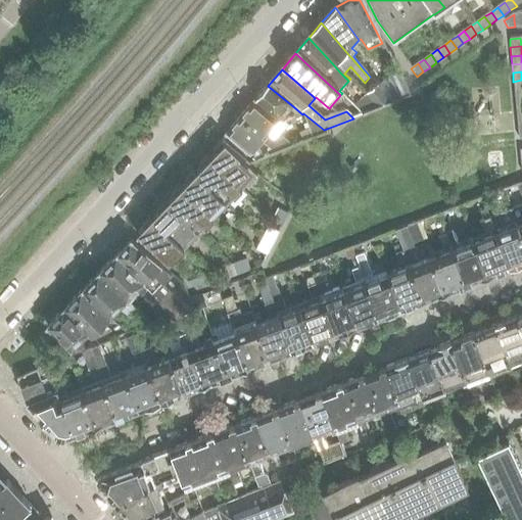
[(398,75),(387,81),(399,99),(409,95),(398,75)]
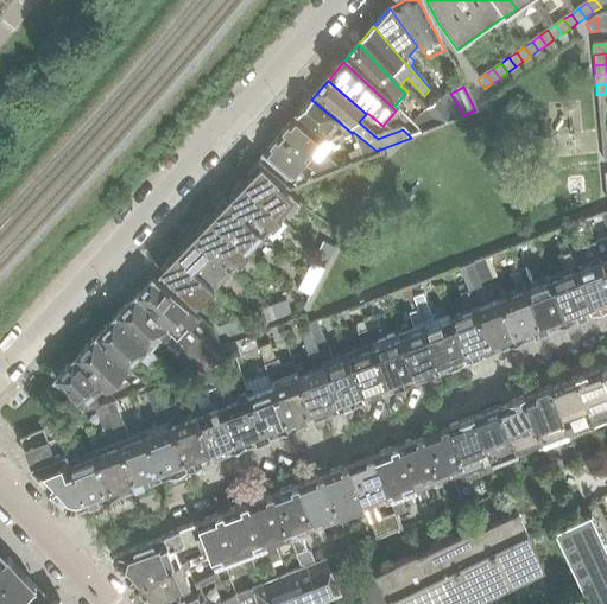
[(598,105),(606,103),(606,93),(596,95),(598,105)]
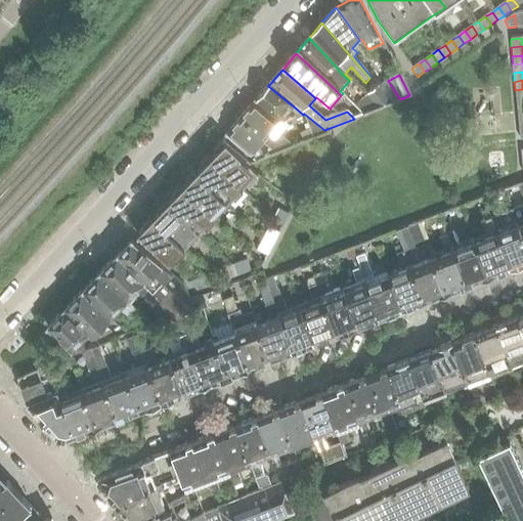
[(390,103),(400,99),(388,81),(379,86),(390,103)]
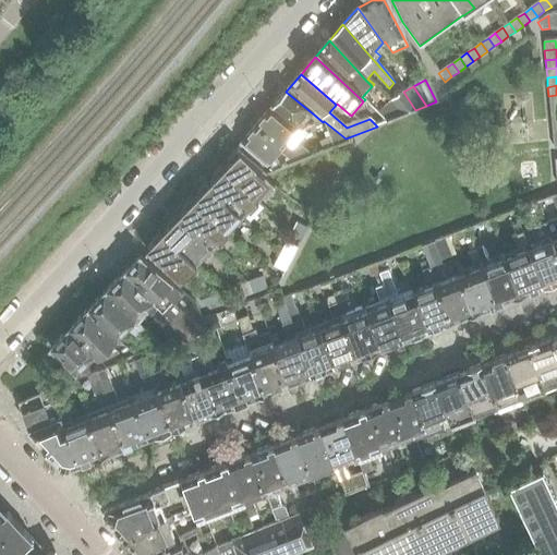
[(314,115),(286,92),(271,108),(300,132),(311,120),(318,127),(323,122),(314,115)]
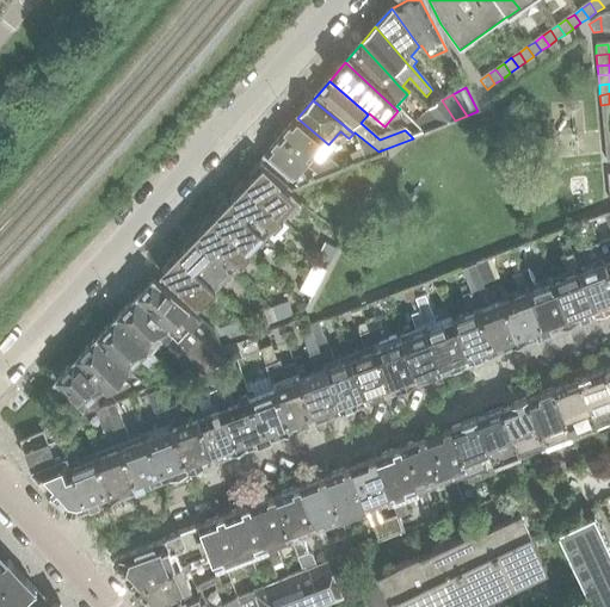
[(442,100),(414,124),(424,132),(455,121),(442,100)]
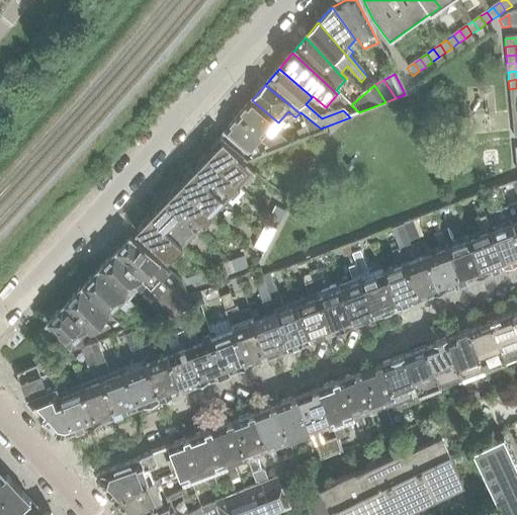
[(250,103),(237,118),(261,139),(258,143),(259,144),(260,142),(272,152),(290,146),(279,138),(272,140),(265,136),(275,123),(250,103)]
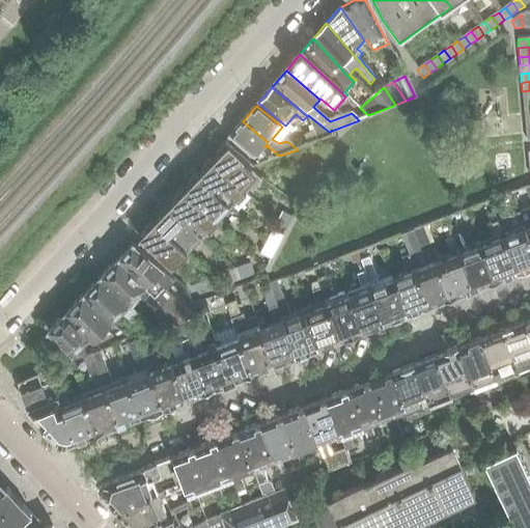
[(309,116),(314,131),(317,141),(331,136),(309,116)]
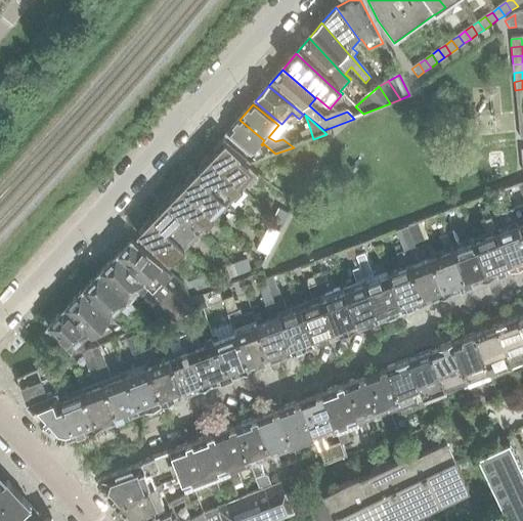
[(256,152),(262,145),(261,144),(264,140),(240,120),(224,137),(256,162),(265,159),(256,152)]
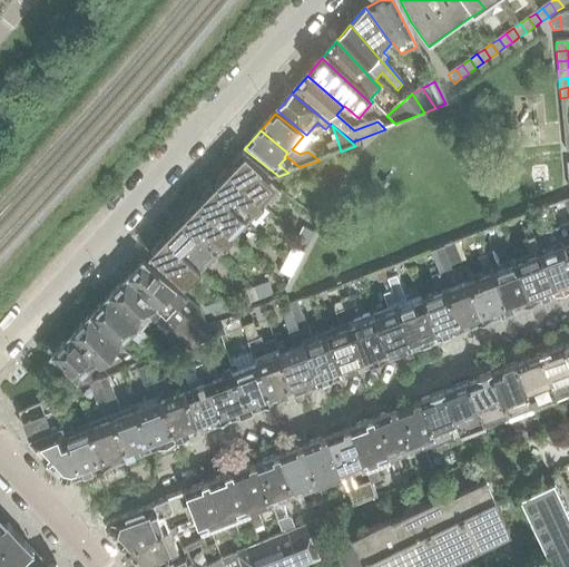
[(331,156),(341,152),(337,140),(326,145),(331,156)]
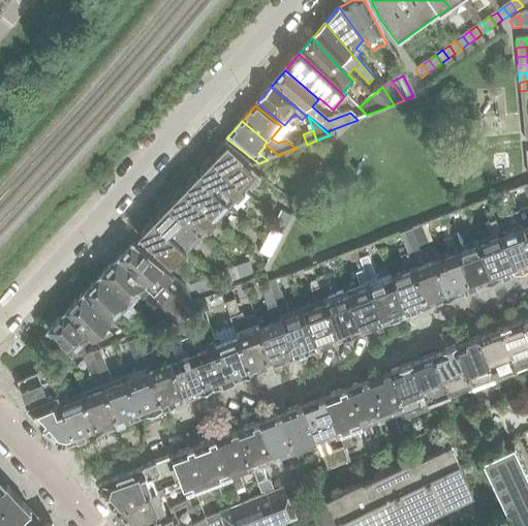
[(223,143),(208,159),(244,193),(258,178),(223,144),(224,144),(223,143)]
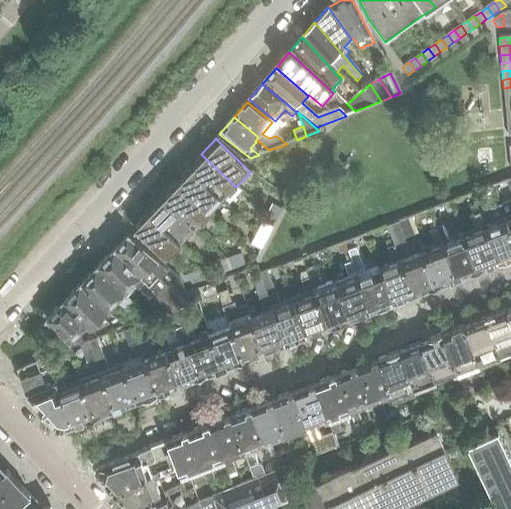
[(221,202),(236,187),(201,154),(187,169),(221,202)]
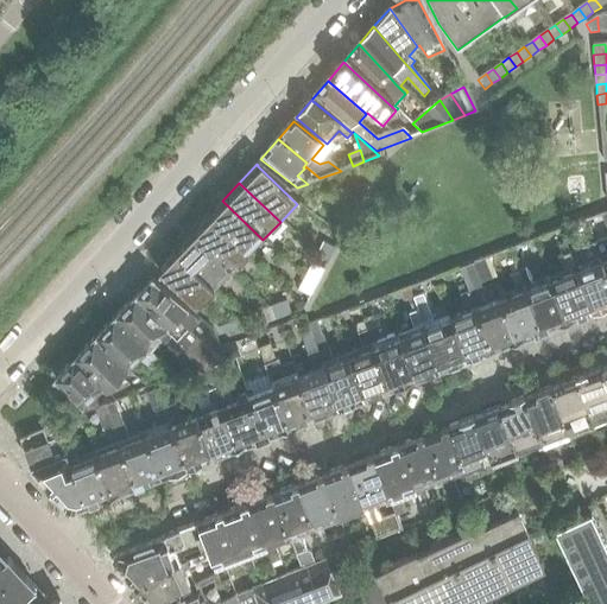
[(263,240),(222,201),(206,218),(246,258),(263,240)]
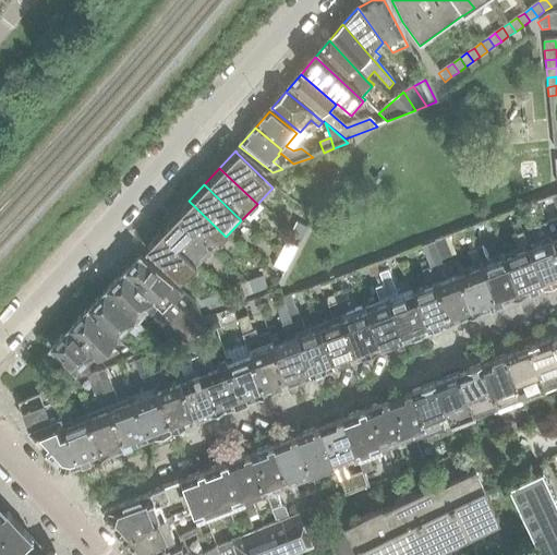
[(226,237),(189,201),(173,217),(210,253),(226,237)]
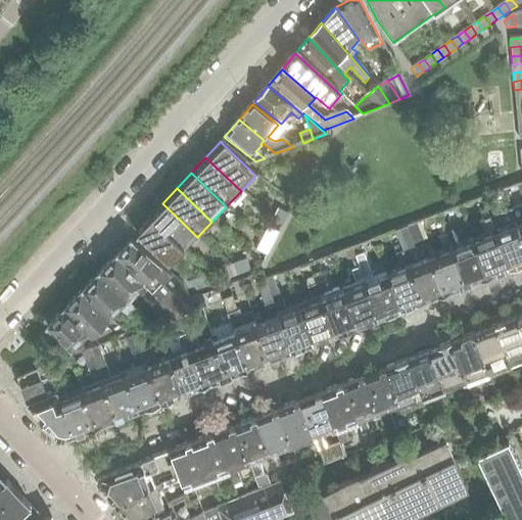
[(197,237),(162,203),(148,219),(183,251),(197,237)]
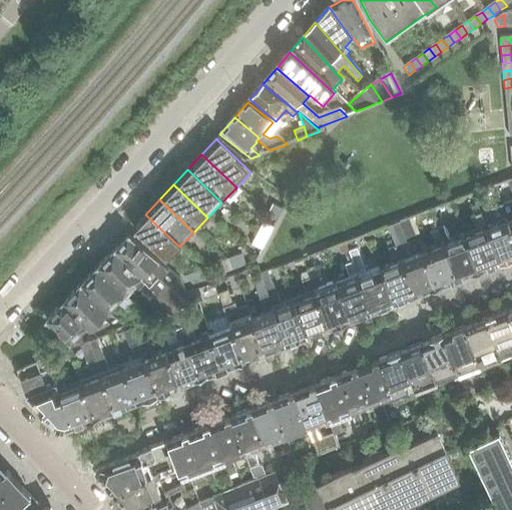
[(278,222),(283,211),(273,206),(268,217),(278,222)]
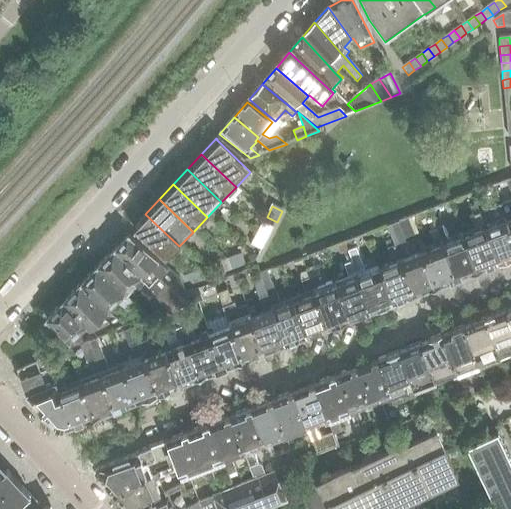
[(510,234),(507,224),(504,218),(490,223),(486,212),(479,214),(498,262),(510,256),(510,234)]
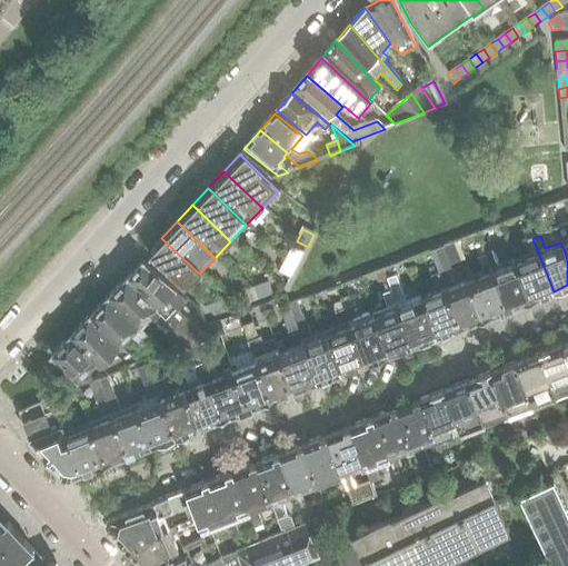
[(182,291),(199,274),(161,238),(153,247),(156,249),(147,258),(148,259),(149,258),(182,291)]
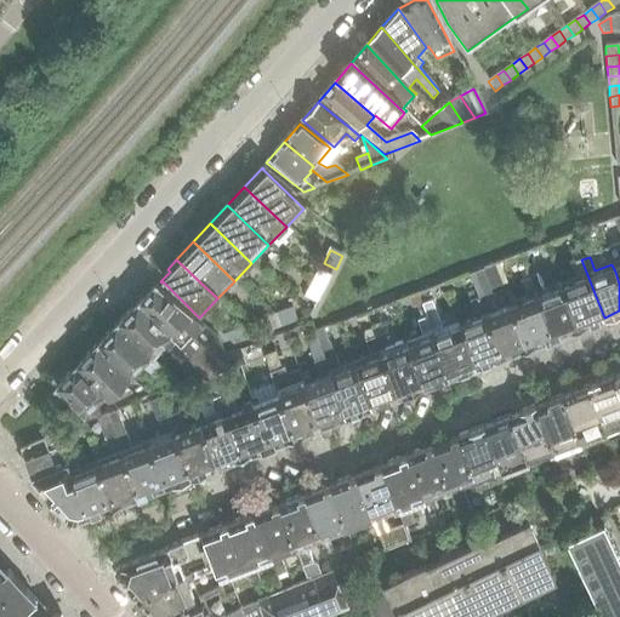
[(562,284),(566,291),(579,327),(604,318),(581,260),(572,263),(576,279),(562,284)]
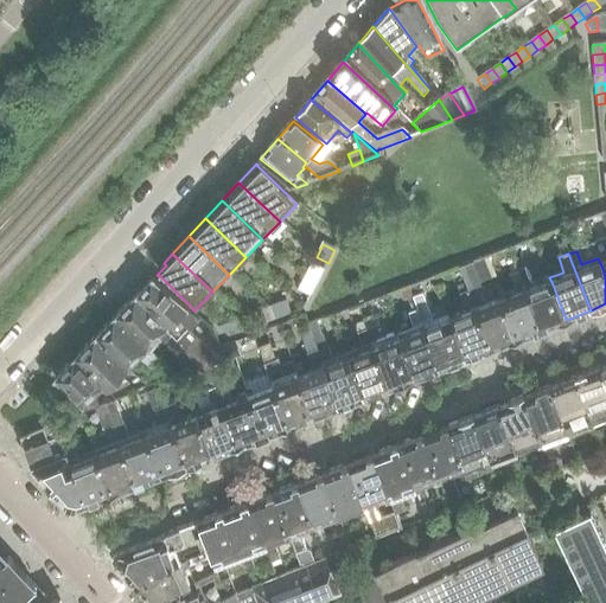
[(498,299),(515,340),(540,331),(520,277),(517,273),(515,264),(505,267),(515,293),(498,299)]
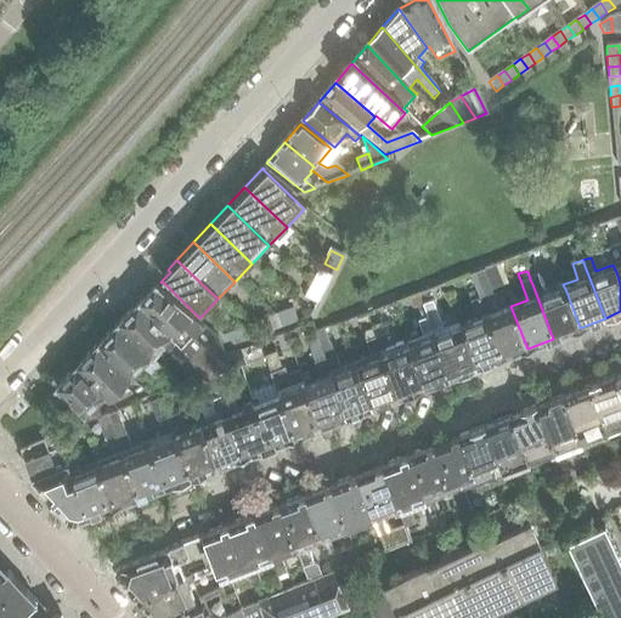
[(320,272),(312,285),(325,292),(332,278),(320,272)]
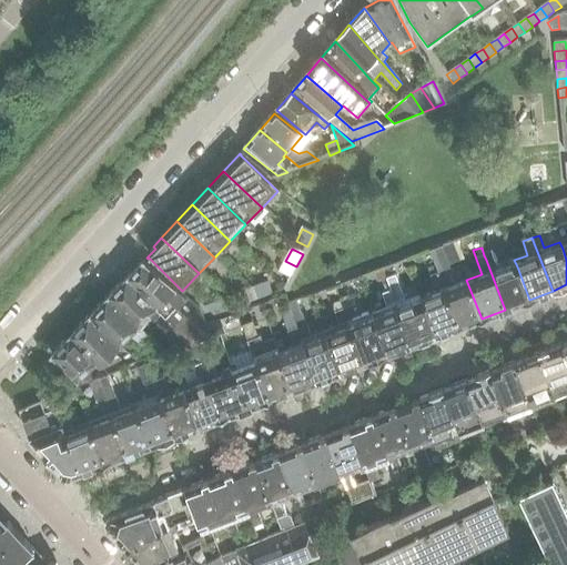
[(438,278),(437,278),(458,328),(482,319),(466,280),(452,285),(447,274),(451,273),(443,249),(429,253),(438,278)]
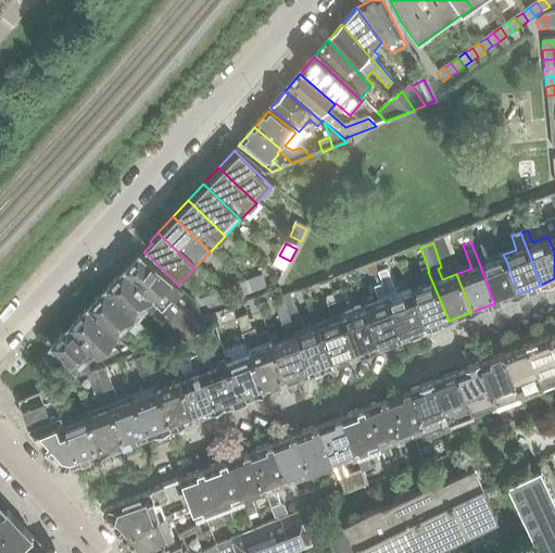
[(474,250),(476,254),(494,303),(518,293),(506,261),(503,254),(488,259),(482,248),(474,250)]
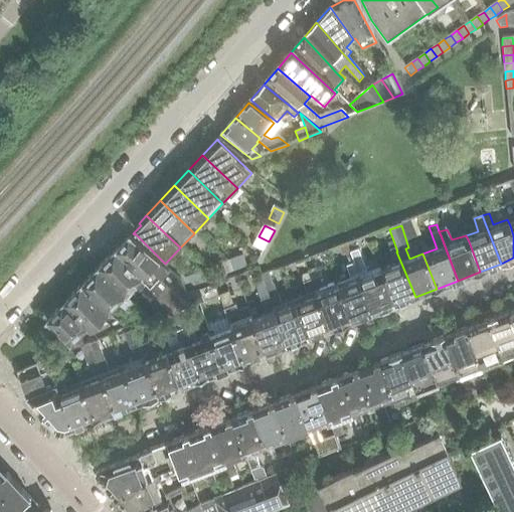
[(269,241),(259,236),(252,247),(263,252),(269,241)]
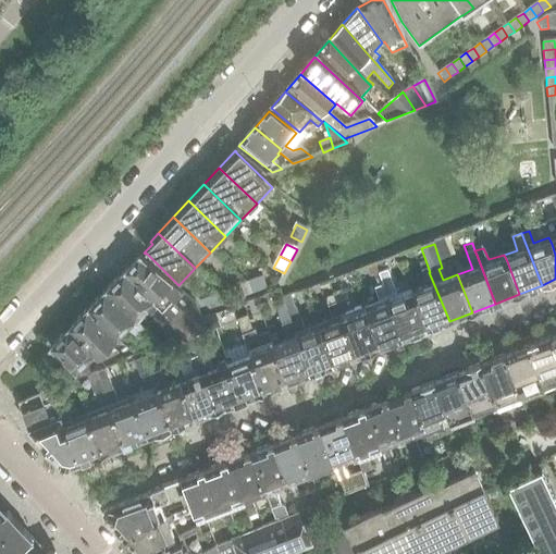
[(140,258),(139,257),(123,273),(172,322),(173,324),(196,306),(171,285),(139,259),(140,258)]
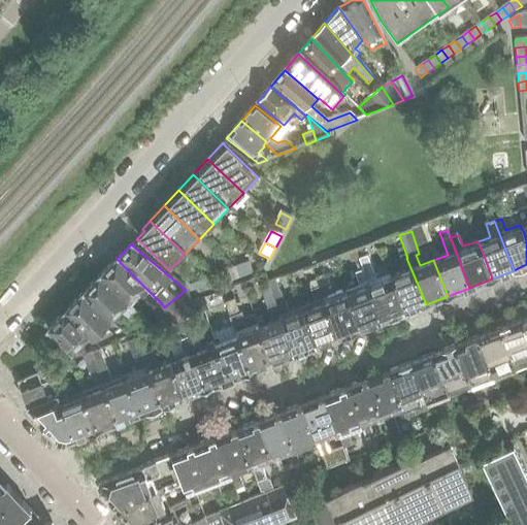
[(364,274),(363,275),(382,322),(404,313),(389,276),(375,281),(372,271),(367,258),(359,261),(364,274)]
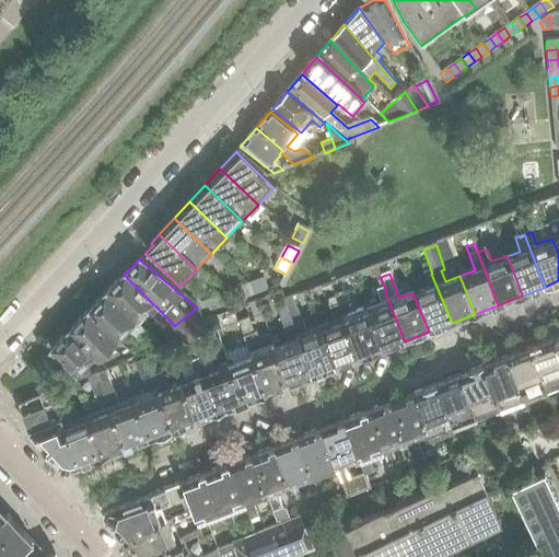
[(429,332),(452,323),(431,274),(424,277),(429,288),(412,293),(429,332)]
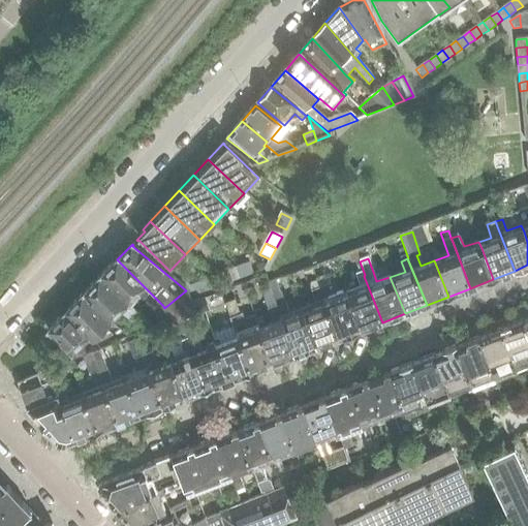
[(163,306),(117,259),(99,278),(131,308),(141,297),(154,312),(154,313),(163,306)]
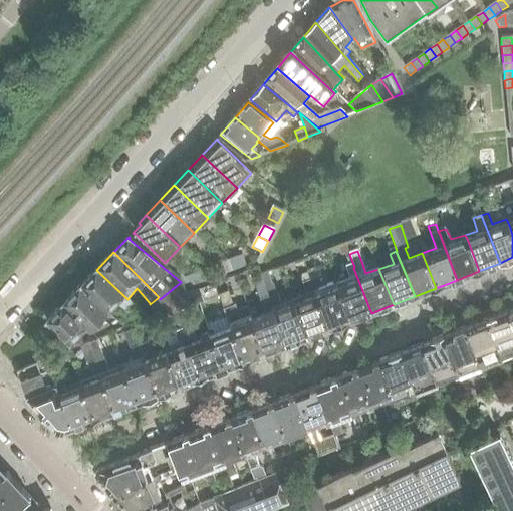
[(234,273),(246,268),(242,257),(230,262),(234,273)]
